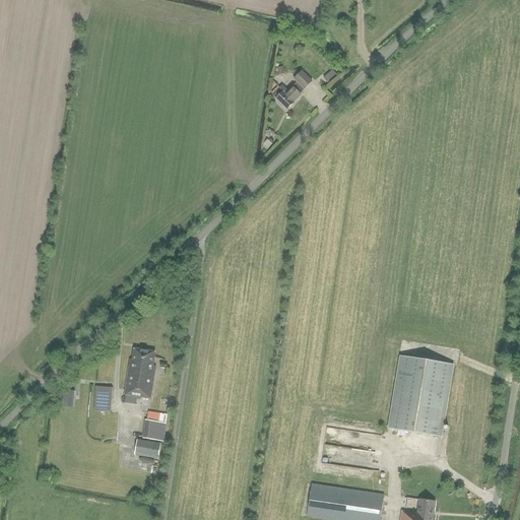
[(284,74),(283,67),(276,68),(278,75),(284,74)]
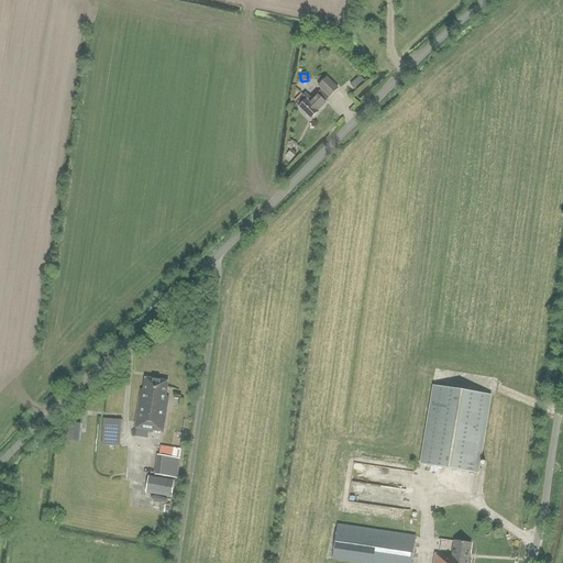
[(359,76),(351,84),(355,88),(363,80),(359,76)]
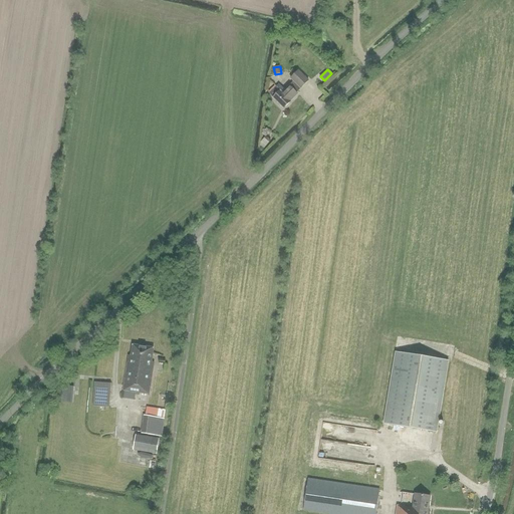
[(279,85),(270,94),(284,109),(291,102),(290,101),(297,94),(295,92),(299,88),(300,89),(308,81),(298,72),(290,79),(293,82),(285,91),(279,85)]
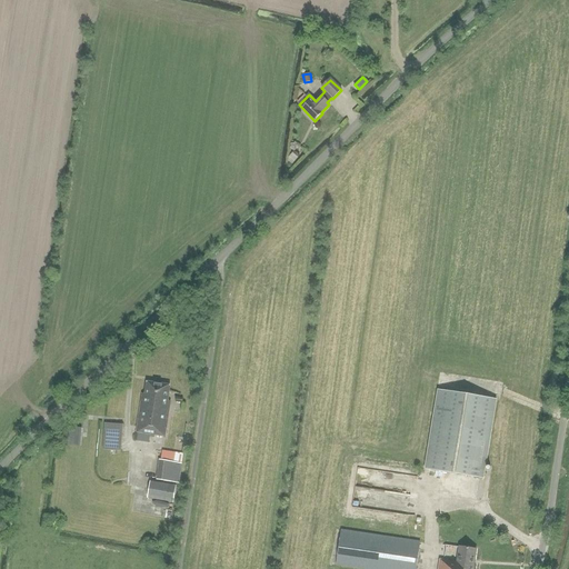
[(166,438),(171,401),(169,401),(170,386),(147,382),(146,396),(142,395),(137,433),(160,436),(160,435),(163,435),(163,437),(166,438)]
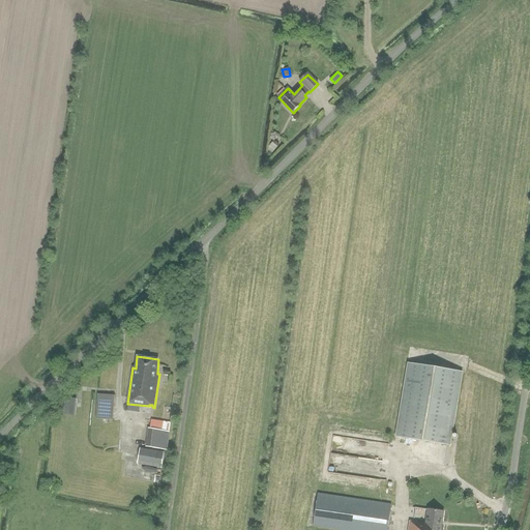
[(450,446),(463,373),(408,363),(395,437),(450,446)]
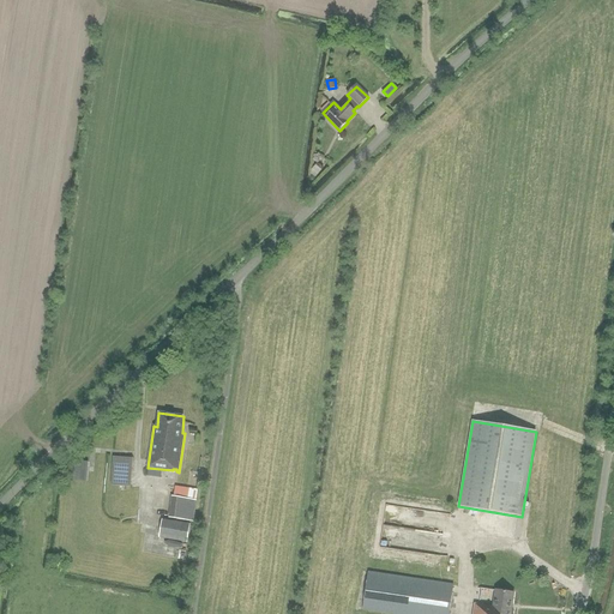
[(132,458),(112,457),(110,486),(131,487),(132,458)]
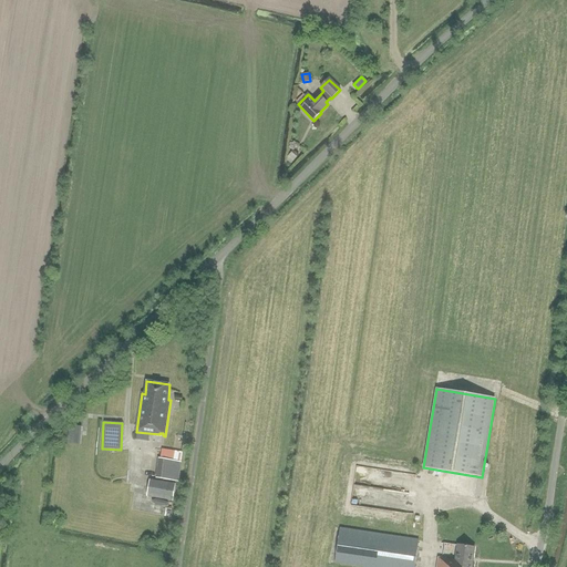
[(82,426),(69,425),(68,443),(80,443),(82,426)]
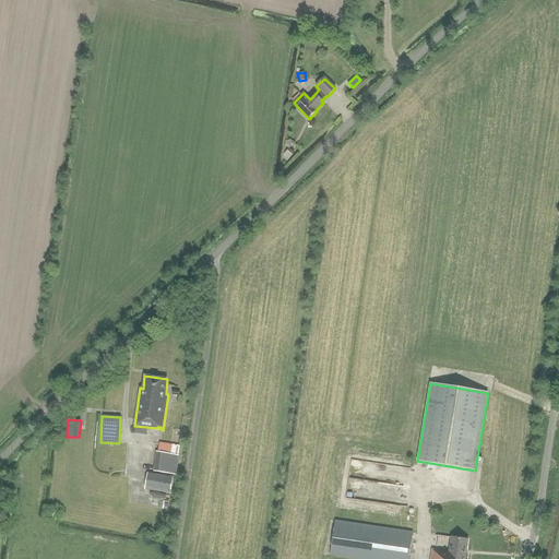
[(176,476),(180,456),(178,455),(180,445),(161,442),(158,452),(156,452),(153,472),(176,476)]
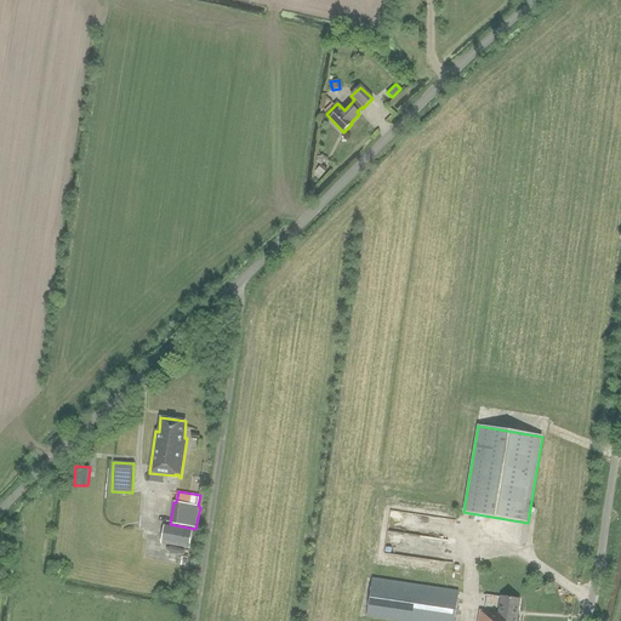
[(193,530),(165,525),(161,543),(189,548),(193,530)]
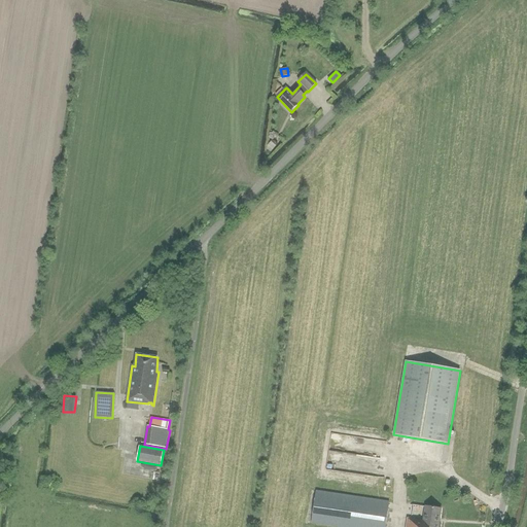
[(311,523),(336,526),(385,526),(389,502),(316,491),(311,523)]
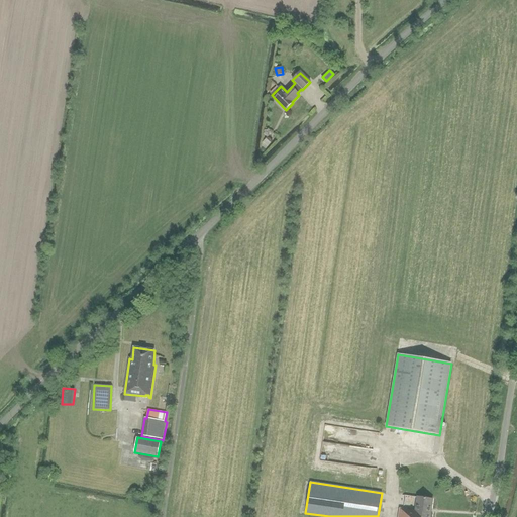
[(431,516),(432,514),(430,513),(432,500),(417,498),(415,512),(399,509),(398,516),(431,516)]
